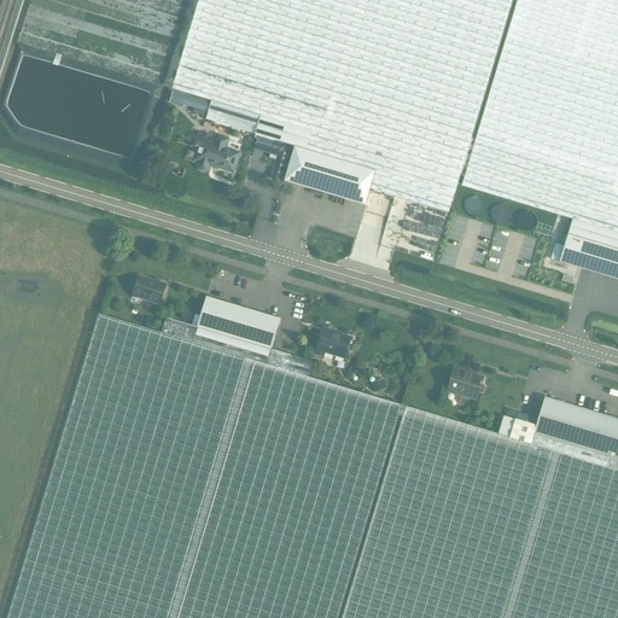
[(293,146),(295,147),(391,176),(455,194),(460,176),(513,0),(198,0),(172,89),(213,101),(207,121),(257,135),(293,146)]
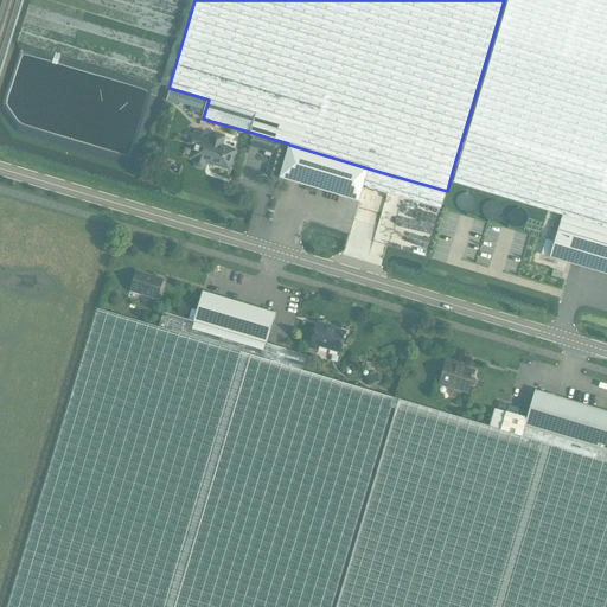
[(606,0),(508,0),(453,183),(562,216),(558,230),(606,244),(606,0)]
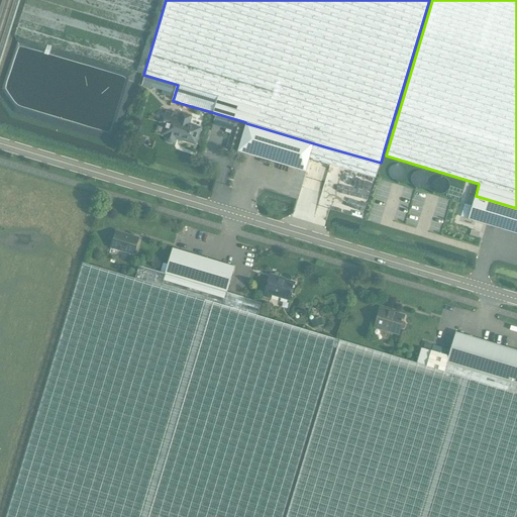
[(153,79),(150,88),(162,91),(164,82),(153,79)]
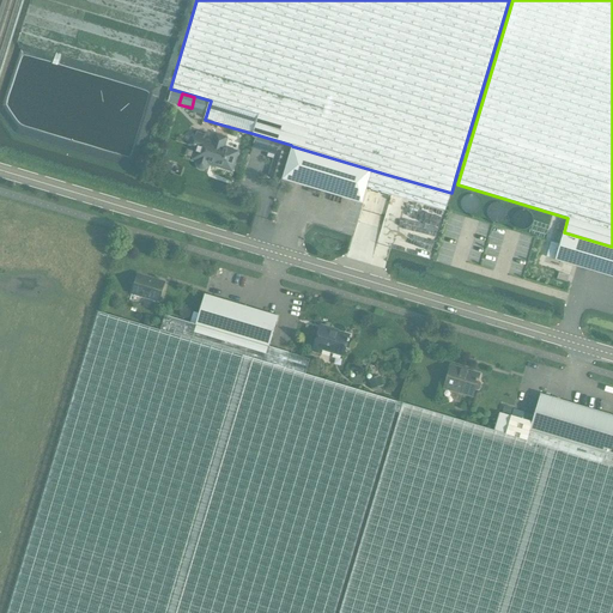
[(231,171),(238,152),(223,147),(226,139),(216,135),(213,144),(205,140),(206,137),(194,133),(190,146),(198,147),(193,159),(198,161),(196,163),(198,165),(199,168),(200,169),(202,169),(206,168),(207,167),(208,161),(217,163),(216,167),(231,171)]
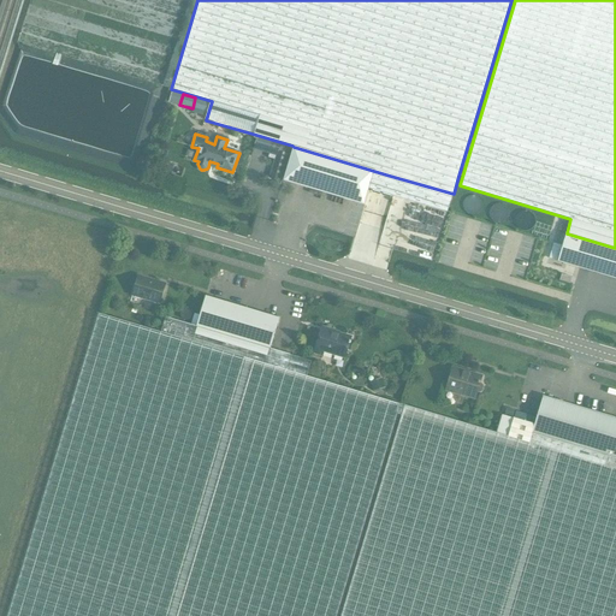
[(256,135),(255,138),(259,140),(255,150),(270,154),(277,157),(270,178),(282,182),(292,146),(256,135)]
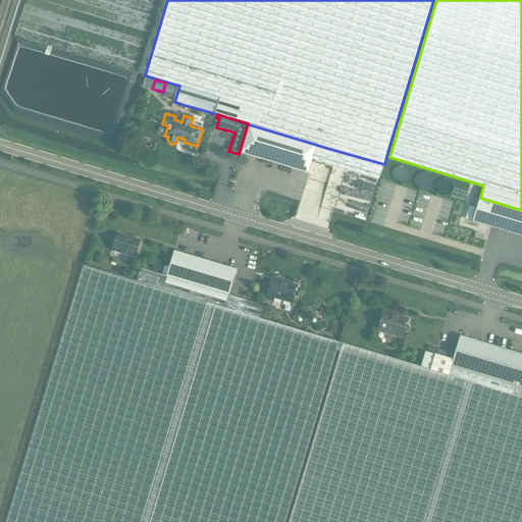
[(249,124),(241,154),(322,177),(330,149),(249,124)]
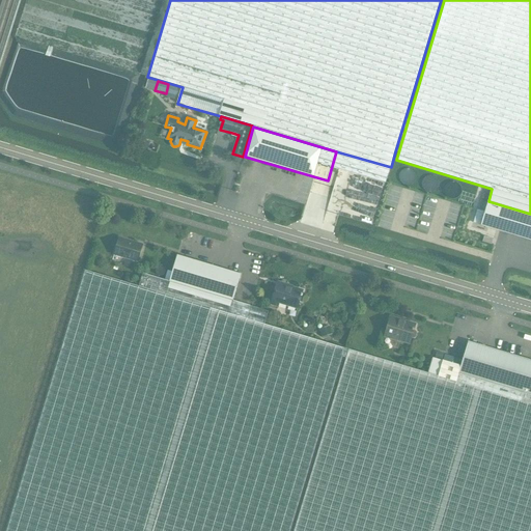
[(530,214),(488,201),(481,225),(530,240),(530,214)]
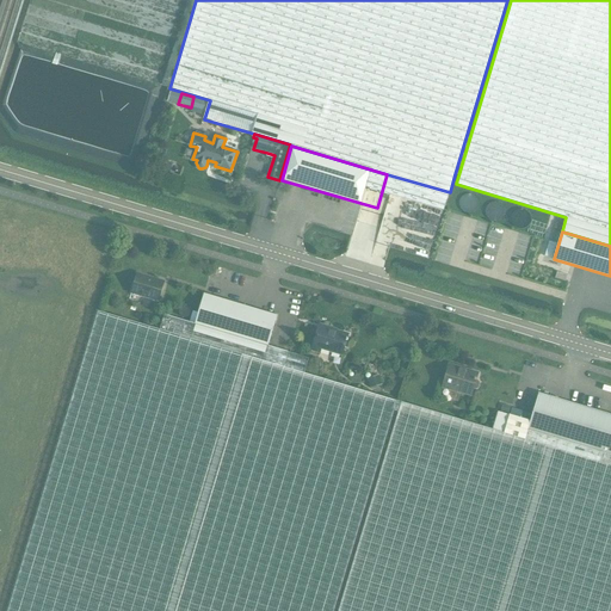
[(131,292),(159,301),(165,282),(137,273),(131,292)]
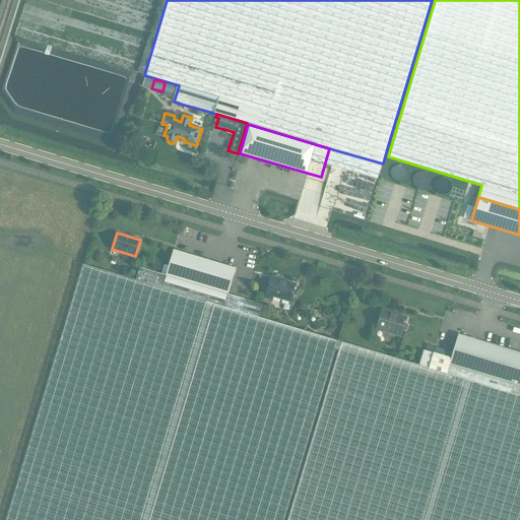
[(174,250),(166,276),(228,295),(236,269),(174,250)]
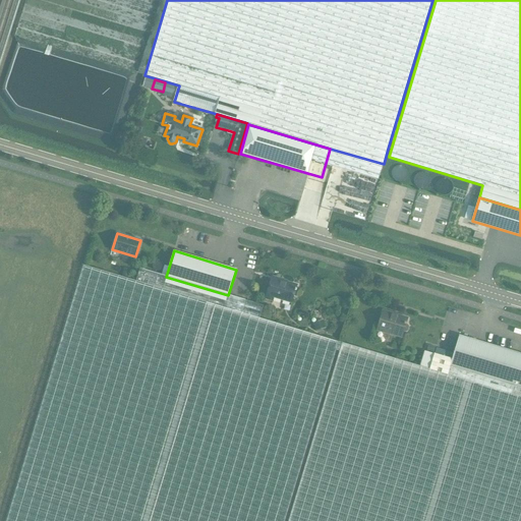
[(264,305),(228,295),(166,277),(140,269),(136,281),(83,266),(6,520),(284,520),(339,342),(259,319),(264,305)]
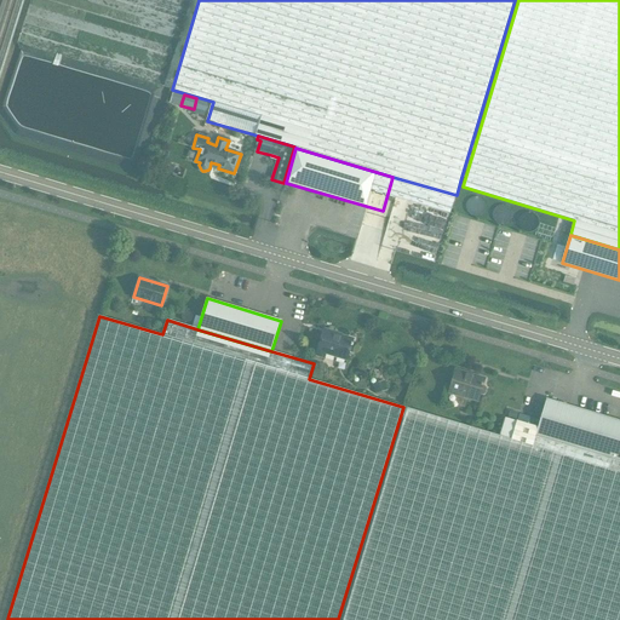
[(352,346),(354,344),(352,344),(354,339),(340,336),(340,338),(323,332),(316,356),(325,359),(326,354),(348,361),(351,346),(352,346)]
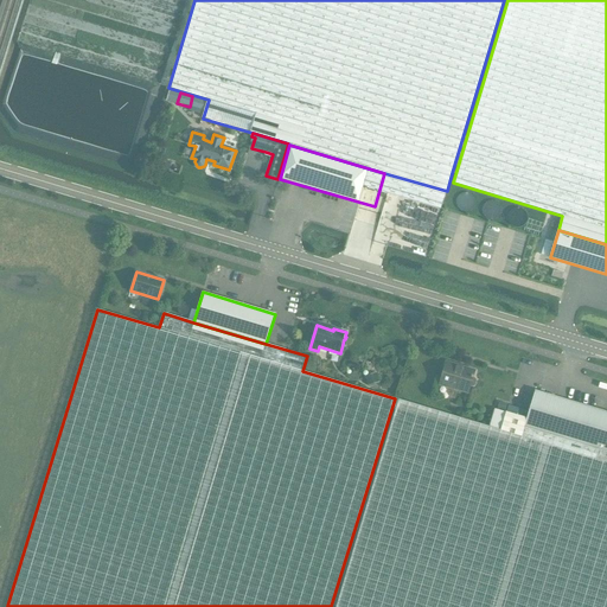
[(447,363),(446,363),(440,384),(468,393),(471,387),(474,388),(477,379),(473,378),(475,371),(462,368),(462,370),(455,369),(457,368),(446,364),(447,363)]
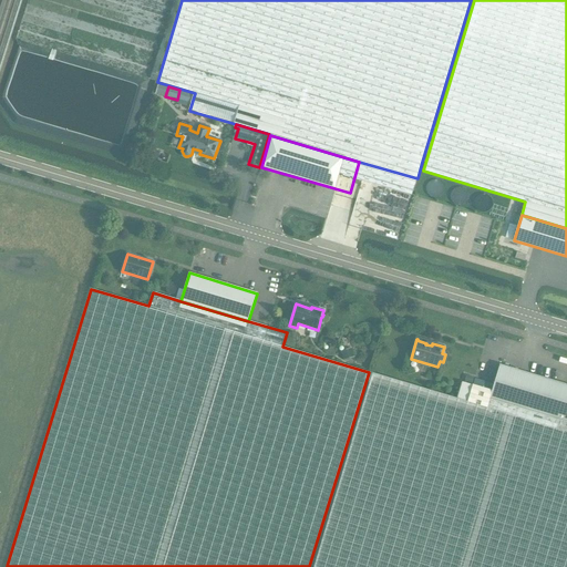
[(473,385),(467,402),(566,431),(566,384),(501,364),(493,391),(473,385)]
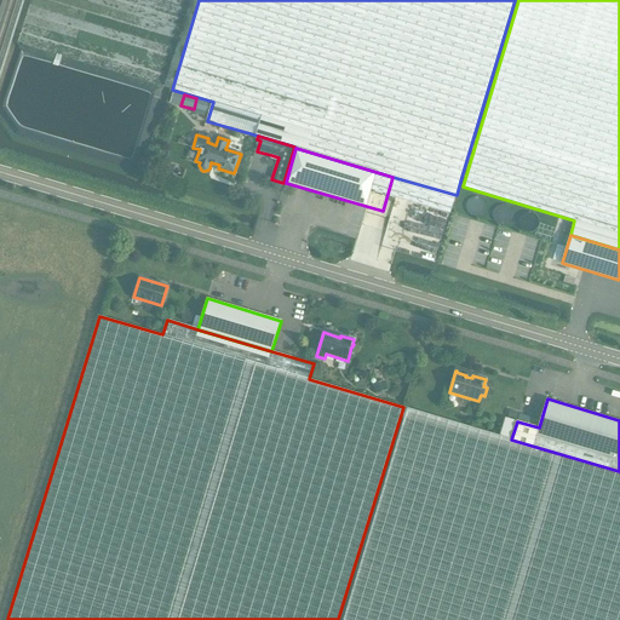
[(407,408),(343,619),(619,619),(619,471),(511,440),(407,408)]
